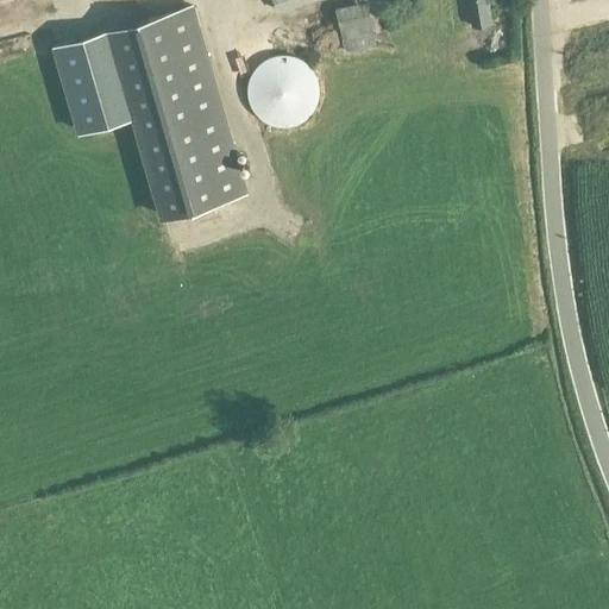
[(274,0),(277,10),(312,0),(274,0)]
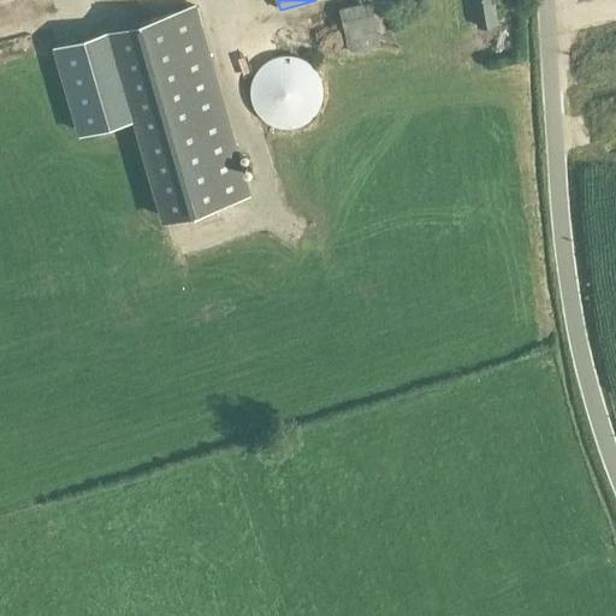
[(473,0),(478,28),(499,24),(496,3),(504,0),(503,0),(473,0)]
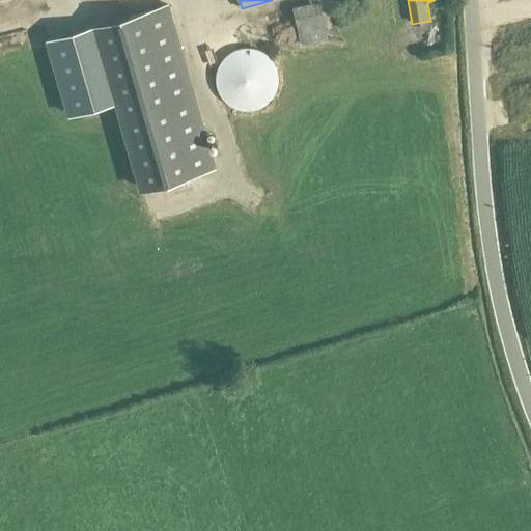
[(328,40),(319,1),(292,7),(301,47),(328,40)]
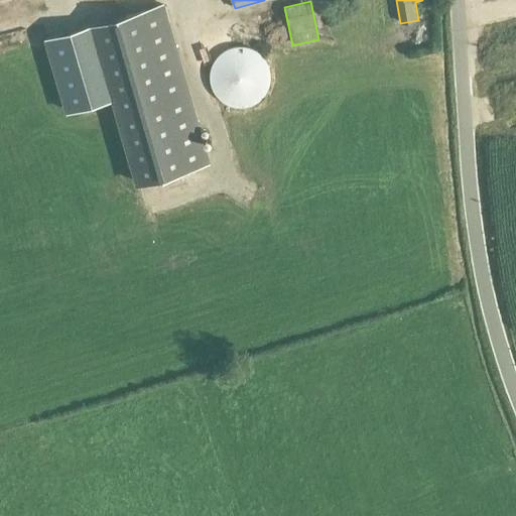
[(164,6),(47,40),(69,112),(115,99),(140,184),(210,164),(164,6)]
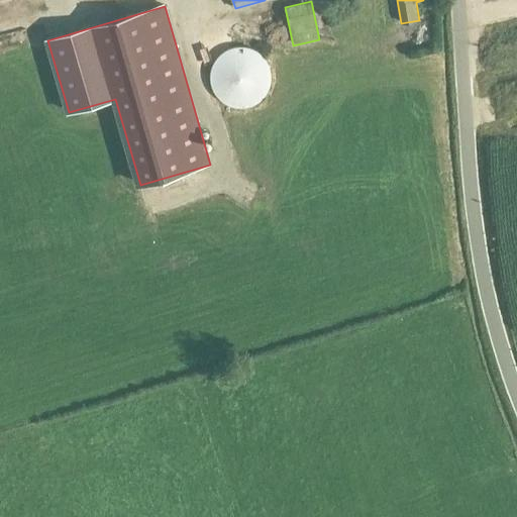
[(204,50),(215,101),(267,90),(255,39),(204,50)]
